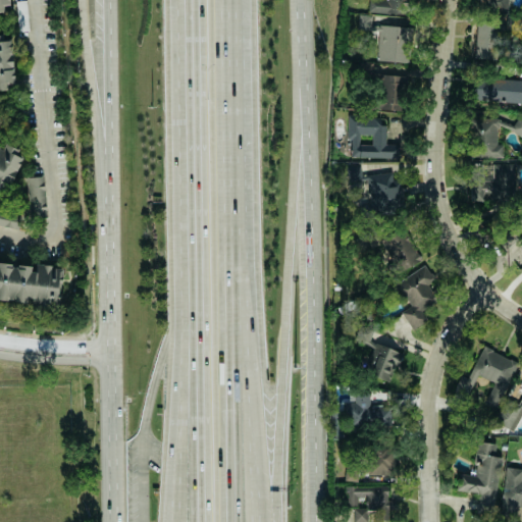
[(6,0),(0,0),(0,11),(8,11),(6,0)]
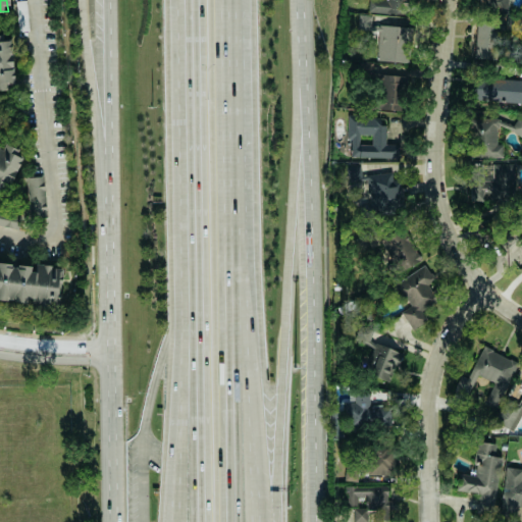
[(368,0),(368,11),(410,12),(410,0),(368,0)]
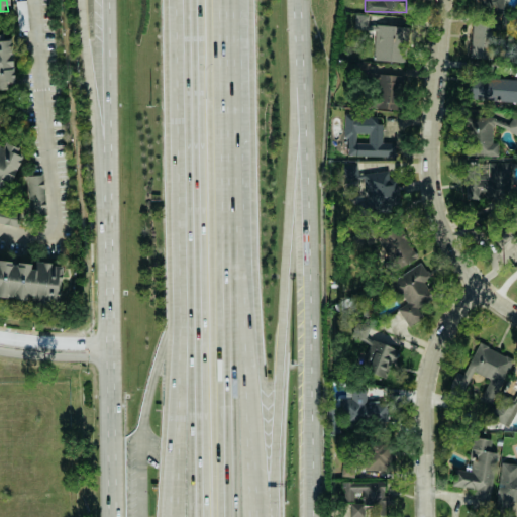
[(354,28),(367,29),(368,15),(354,14),(354,28)]
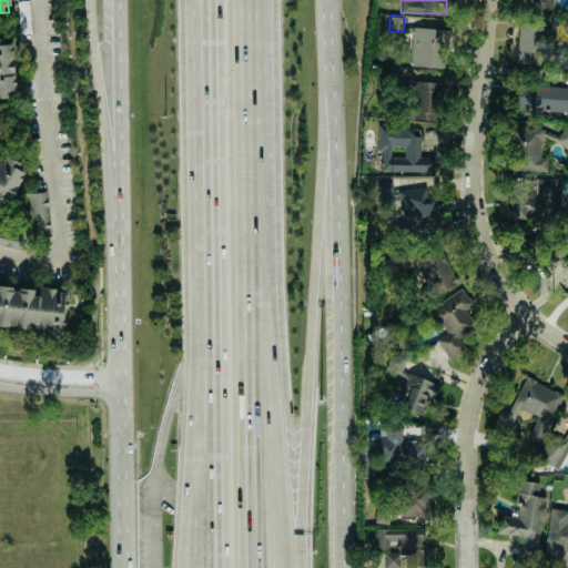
[(520,26),(515,63),(539,67),(545,29),(520,26)]
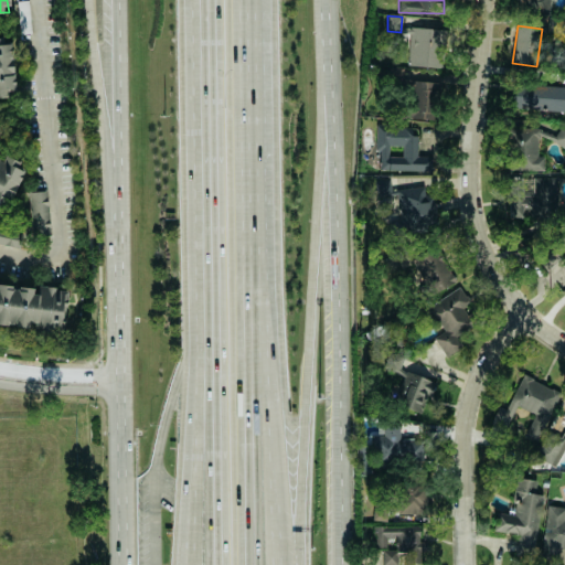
[(446,67),(447,29),(408,28),(407,65),(446,67)]
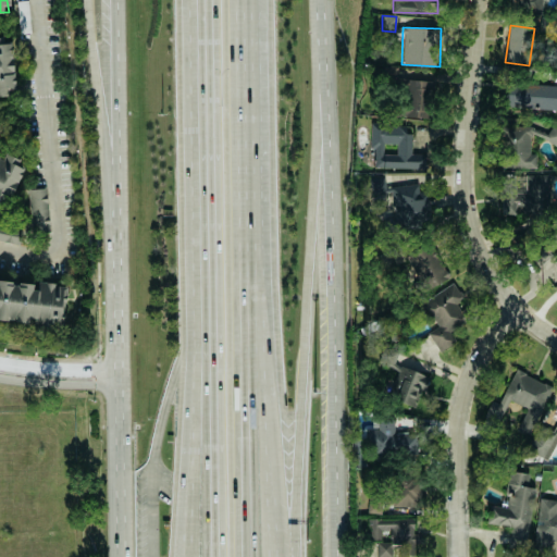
[(0,94),(13,94),(9,37),(1,37),(0,37),(0,94)]
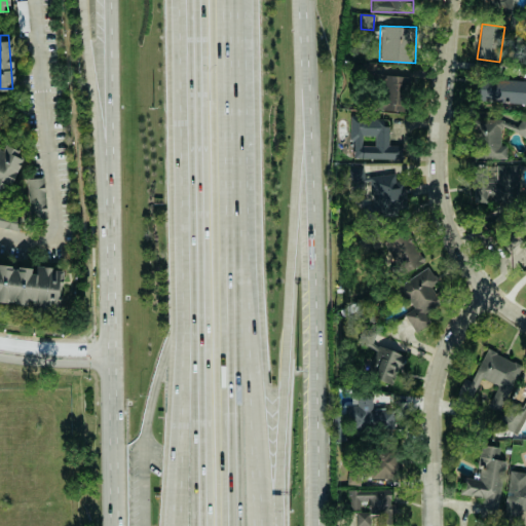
[(407,111),(408,75),(379,74),(377,110),(407,111)]
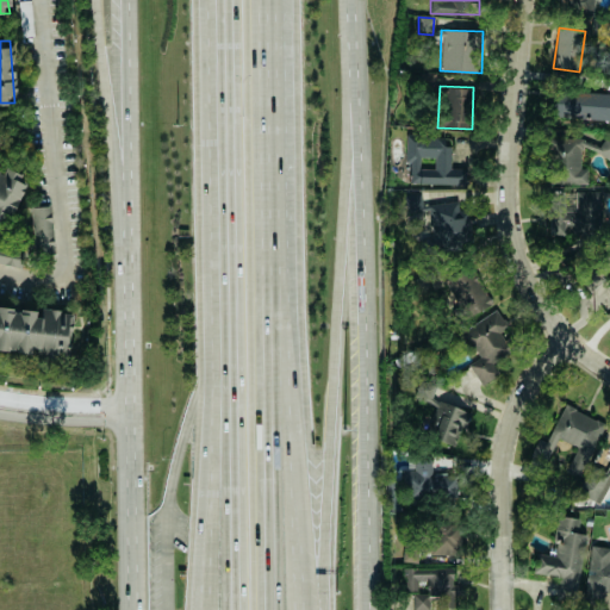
[(609,93),(553,91),(552,116),(609,119),(609,93)]
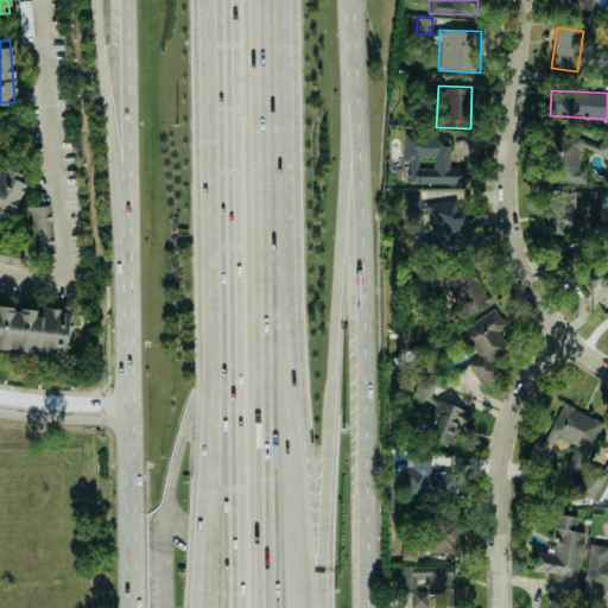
[(557,183),(584,183),(584,169),(578,166),(578,146),(582,146),(607,159),(607,139),(599,139),(583,131),(576,131),(574,138),(562,138),(557,145),(557,183)]
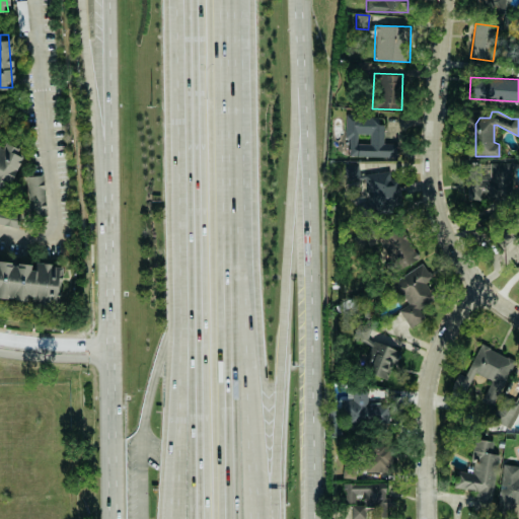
[(397,143),(383,143),(384,116),(346,115),(345,156),(396,157),(397,143)]
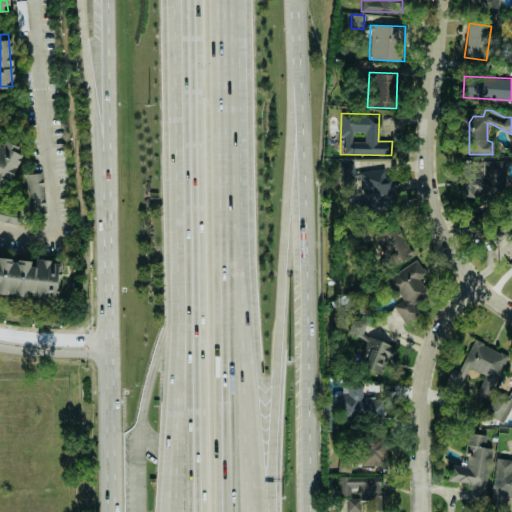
[(21,147),(3,141),(2,143),(0,142),(0,197),(2,198),(21,147)]
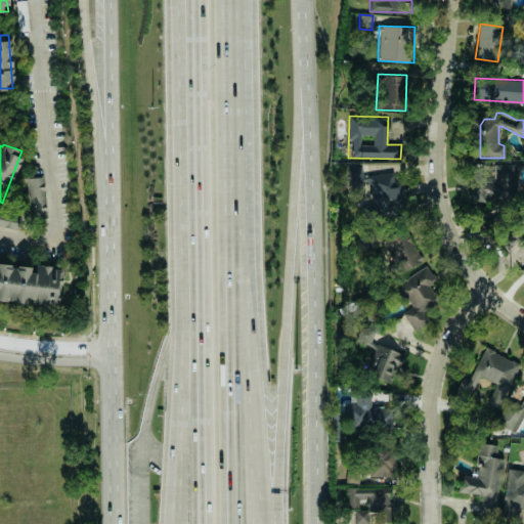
[(516,164),(495,164),(495,181),(483,181),(483,165),(471,165),(472,204),(517,203),(516,164)]
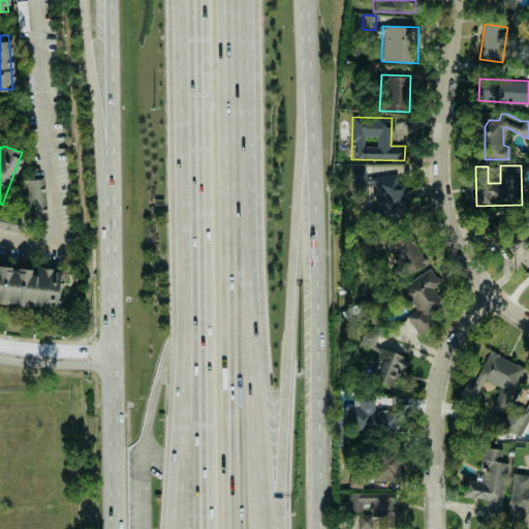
[(499,166),(490,166),(489,182),(498,182),(499,166)]
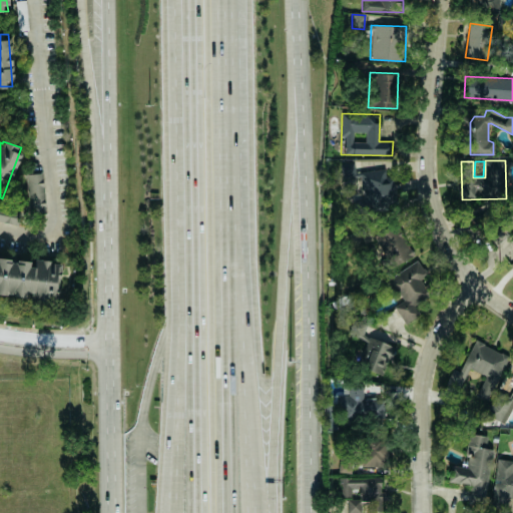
[(0,220),(15,225),(19,213),(0,207),(0,220)]
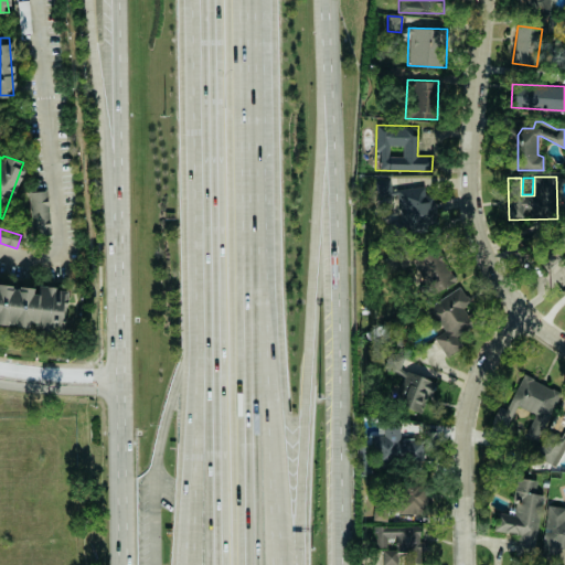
[(564,232),(534,257),(545,270),(557,259),(554,255),(564,246),(564,262),(564,263),(564,264),(564,232)]
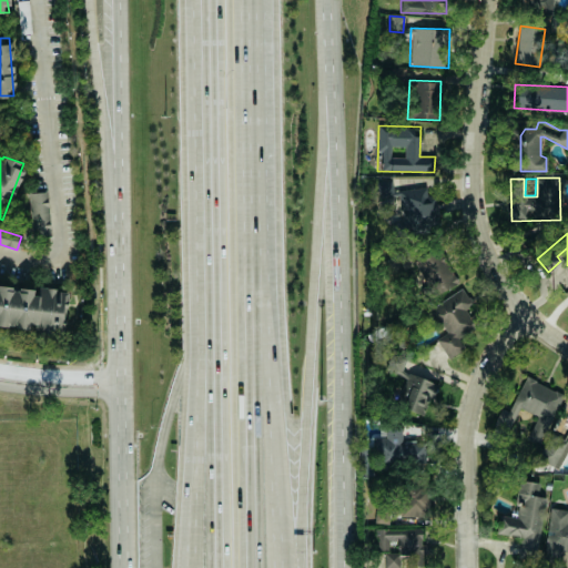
[(433,295),(457,283),(438,246),(414,260),(433,295)]
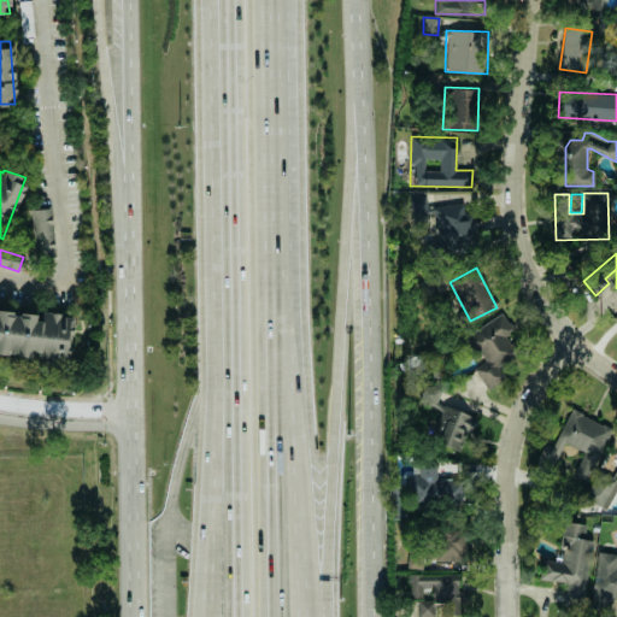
[(0,356),(65,359),(68,315),(0,311),(0,356)]
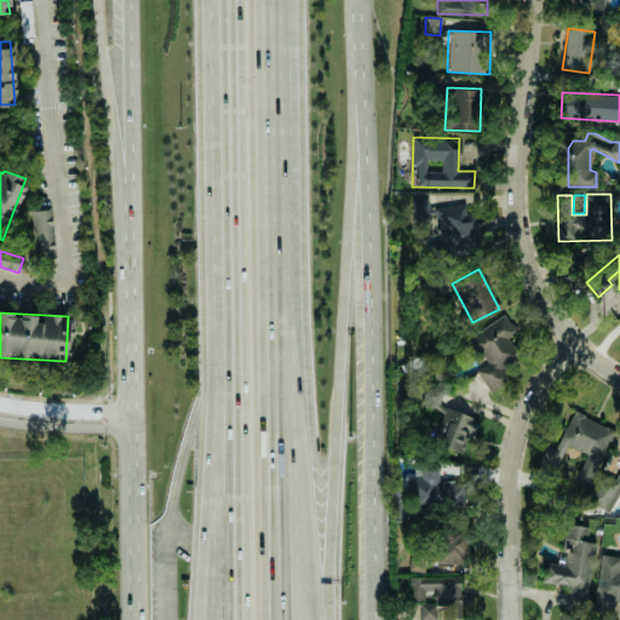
[(466,337),(482,366),(476,369),(488,391),(507,380),(500,367),(522,355),(511,336),(515,333),(505,315),(466,337)]
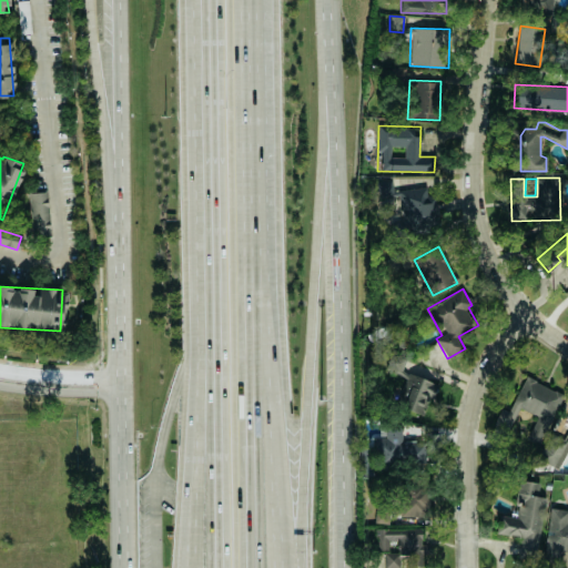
[(75,334),(77,292),(62,292),(61,333),(75,334)]
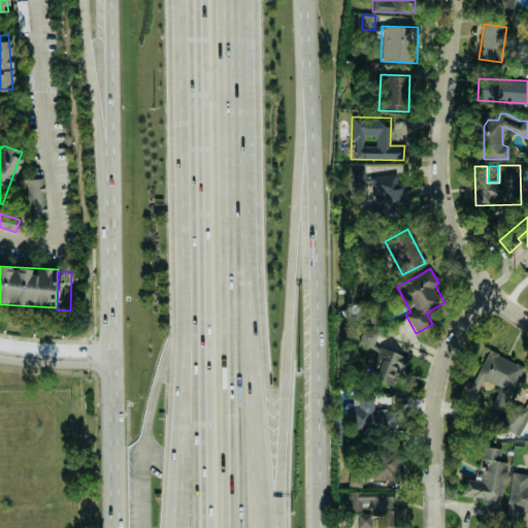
[(406,358),(382,348),(369,377),(393,388),(406,358)]
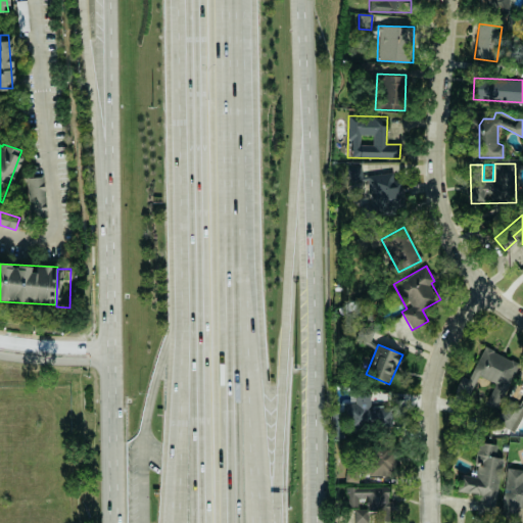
[(519,364),(483,346),(465,384),(473,388),(479,376),(494,384),(485,402),(494,408),(488,420),(514,433),(522,414),(522,399),(520,406),(503,397),(519,364)]
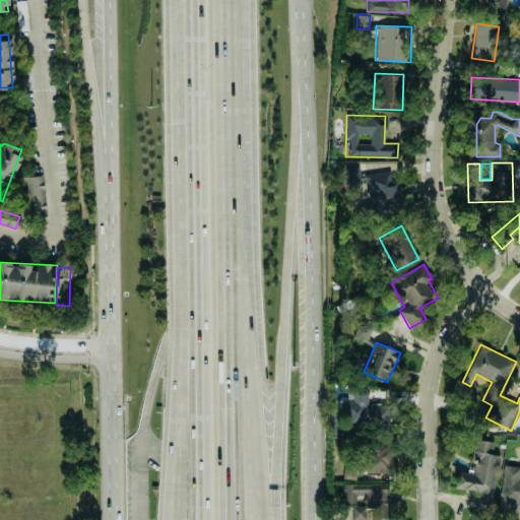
[(368,390),(352,392),(353,399),(343,400),(346,430),(388,425),(386,403),(369,405),(368,390)]
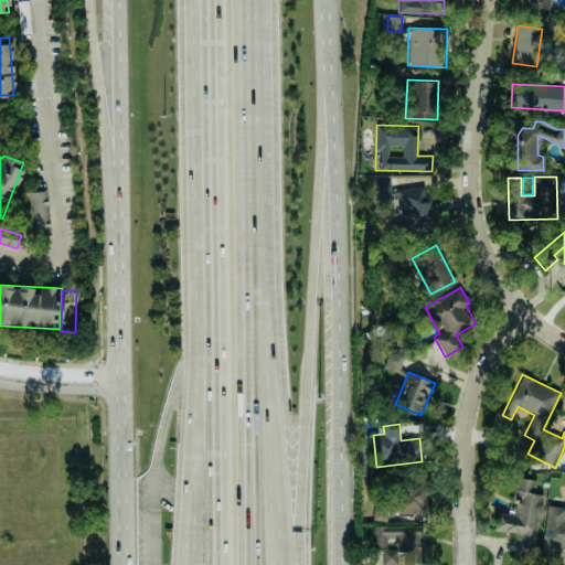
[(427,514),(427,478),(396,478),(396,502),(374,502),(374,521),(387,521),(387,513),(427,514)]
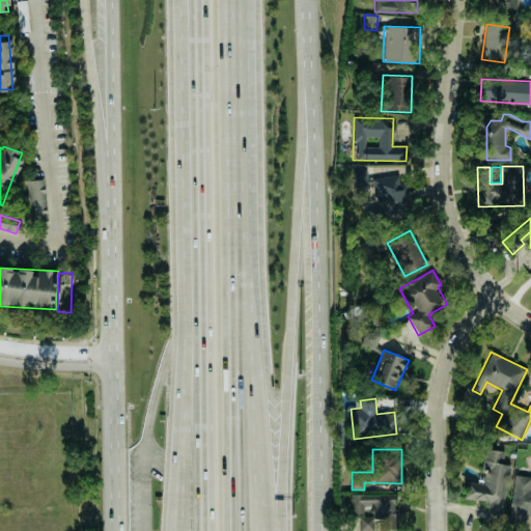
[(501,522),(514,454),(485,449),(481,469),(485,470),(482,483),(467,481),(464,499),(486,503),(484,519),(501,522)]
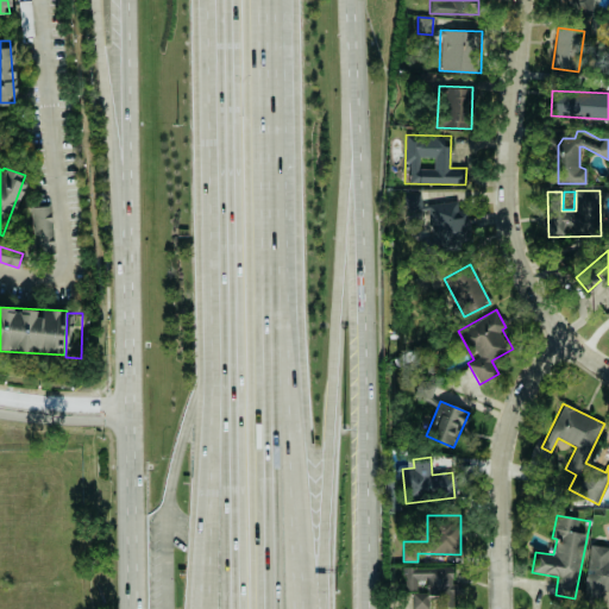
[(608,548),(592,547),(586,588),(608,590),(608,548)]
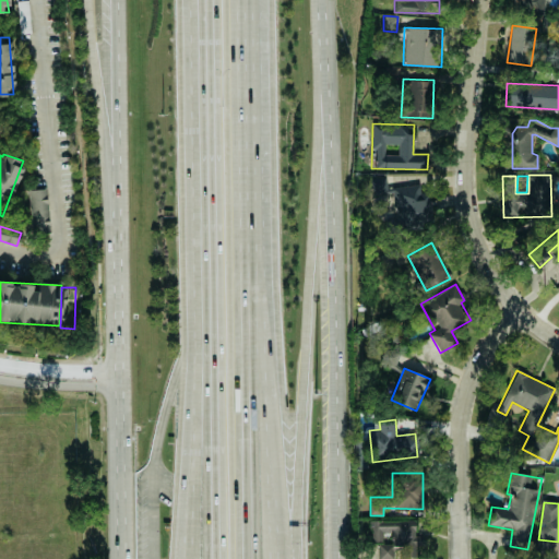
[(370,521),(371,558),(381,558),(416,558),(416,546),(421,545),(420,520),(370,521)]
